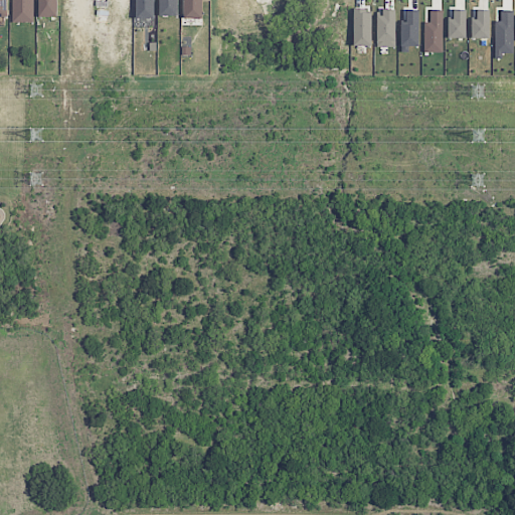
[(33,23),(33,0),(12,0),(12,22),(33,23)]
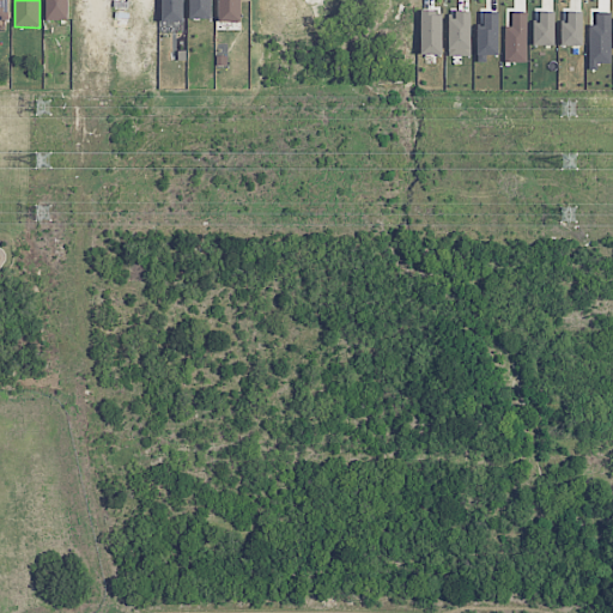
[(67,0),(46,0),(46,20),(68,20),(67,0)]
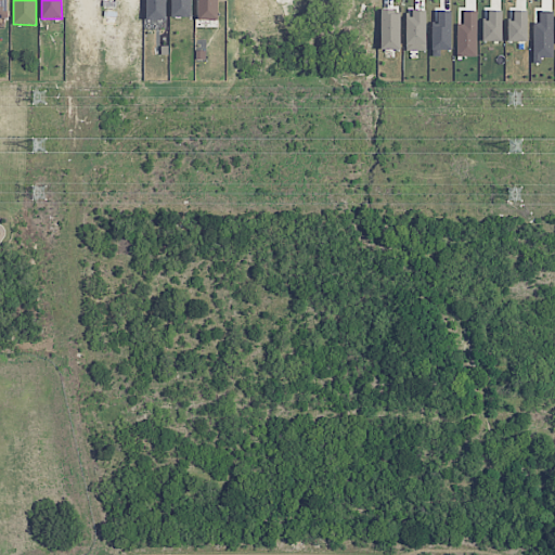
[(146,0),(146,20),(166,21),(165,0),(146,0)]
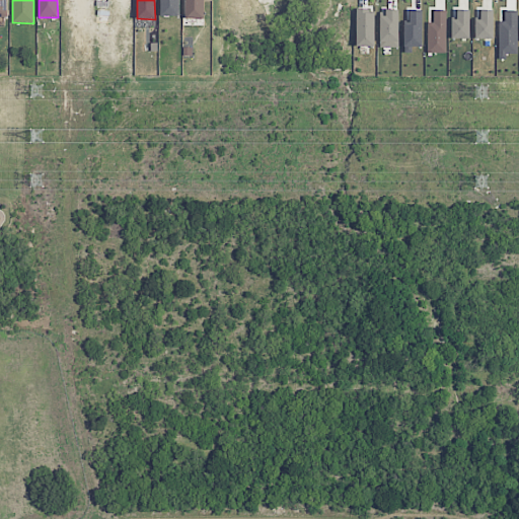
[(161,0),(161,16),(178,16),(177,0),(161,0)]
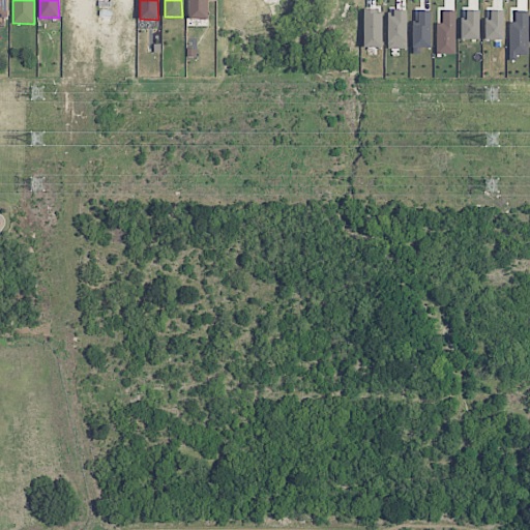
[(189,0),(189,19),(208,20),(208,0),(189,0)]
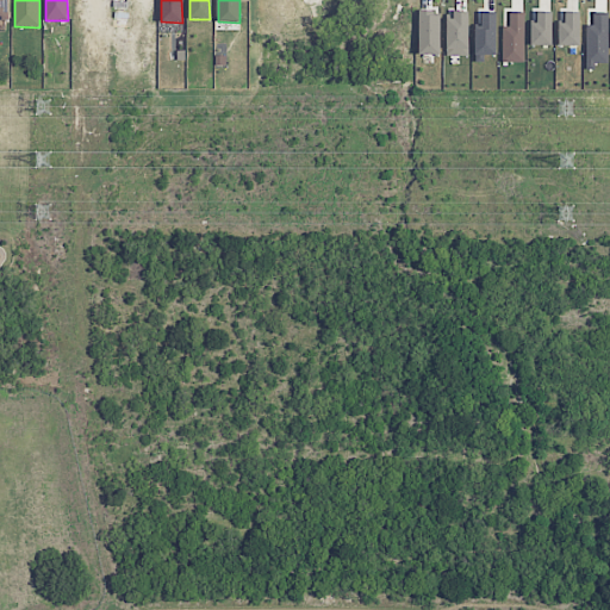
[(418,54),(440,55),(441,12),(419,11),(418,54)]
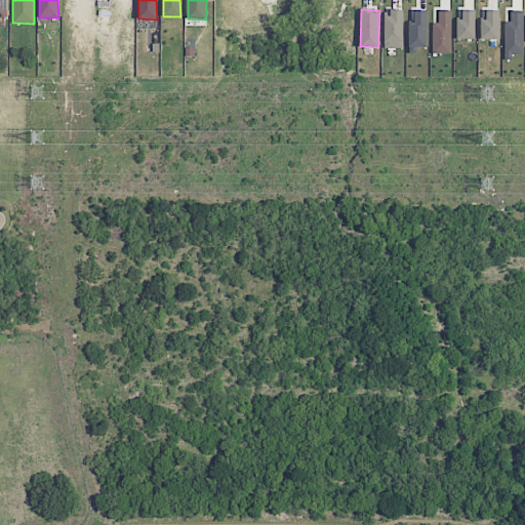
[(403,48),(403,10),(386,9),(386,47),(403,48)]
